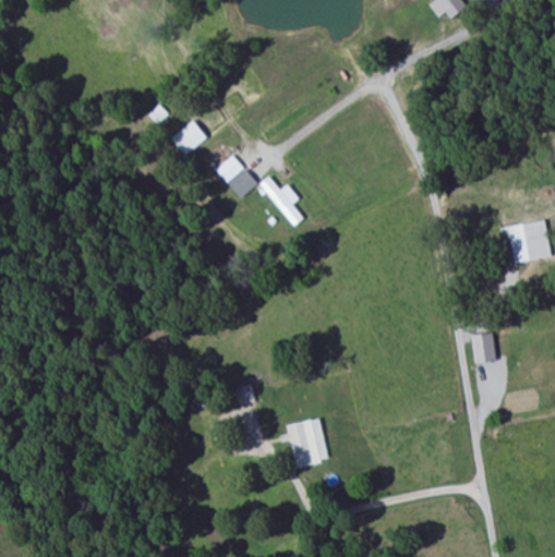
[(433,0),(427,4),(437,17),(445,11),(448,16),(465,4),(461,0),(433,0)]
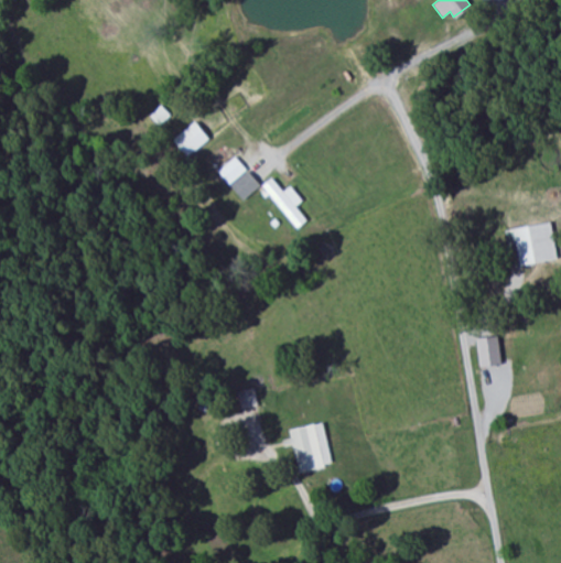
[(211,139),(196,121),(173,140),(187,158),(211,139)]
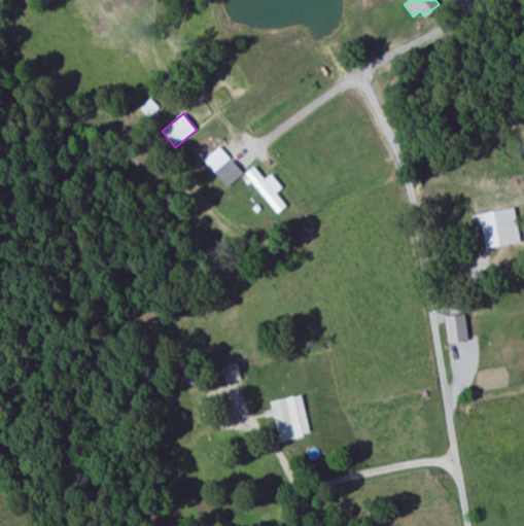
[(243,173),(218,146),(203,161),(228,187),(243,173)]
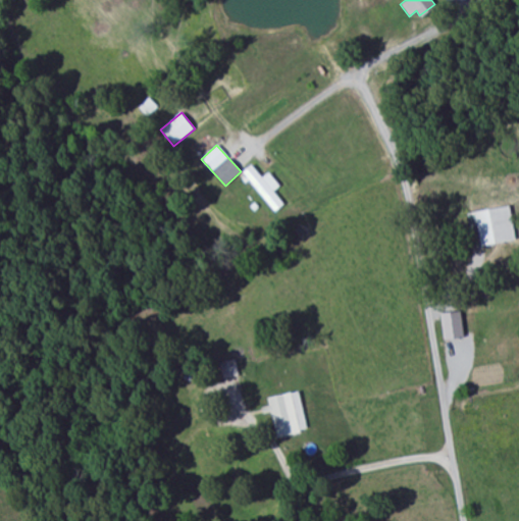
[(261,177),(251,164),(243,170),(274,212),(284,205),(273,191),(279,187),(268,171),(261,177)]
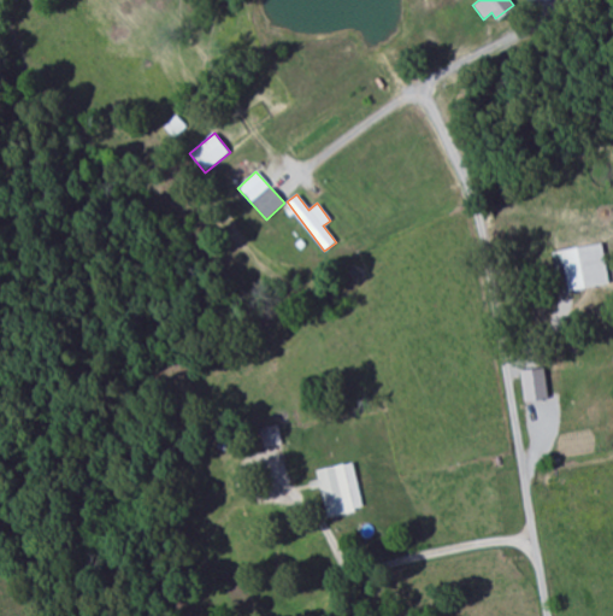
[(584,289),(577,247),(554,251),(563,293),(584,289)]
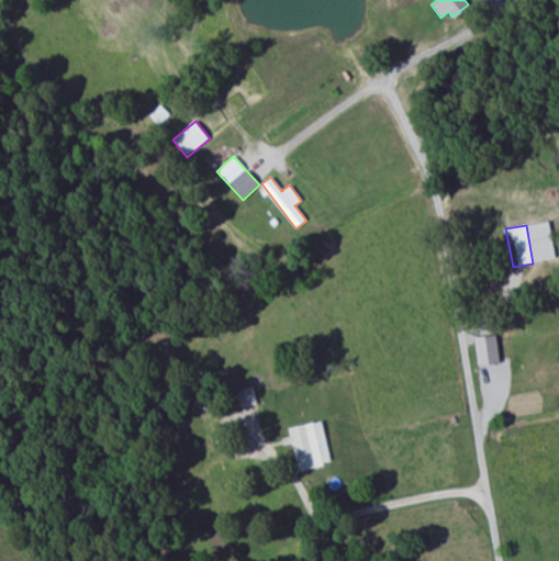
[(477,366),(499,363),(495,335),(474,337),(477,366)]
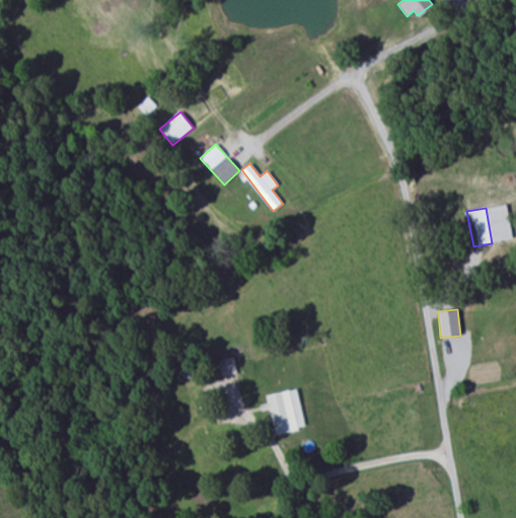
[(224,394),(240,391),(234,357),(218,360),(224,394)]
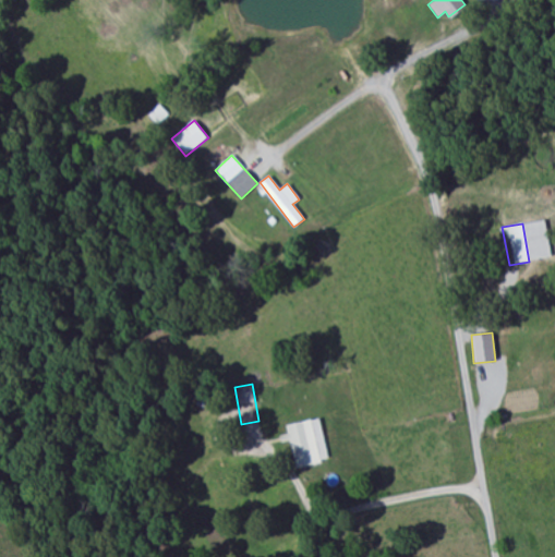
[(328,460),(318,416),(285,425),(296,468),(328,460)]
